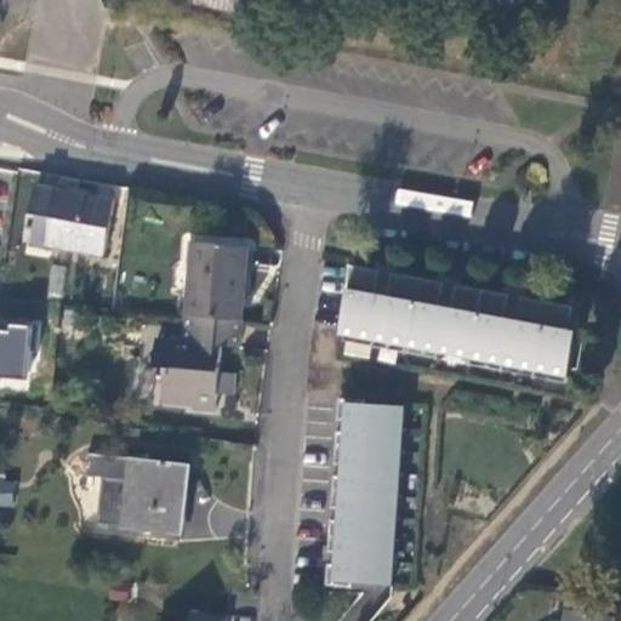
[(134,203),(45,191),(38,251),(126,262),(134,203)]
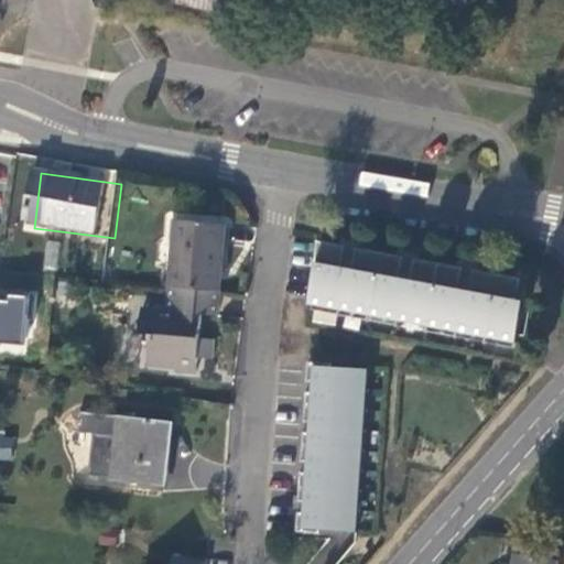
[(175,216),(166,285),(216,290),(225,221),(175,216)]
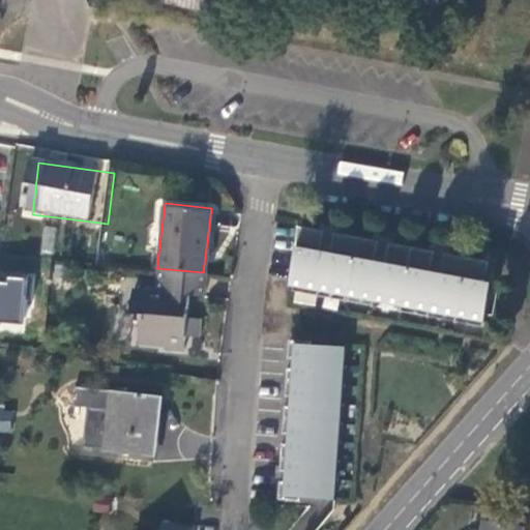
[(322,230),(295,225),(287,284),(481,320),(489,281),(482,280),(487,260),(441,252),(440,257),(431,255),(432,249),(386,241),(385,246),(375,245),(376,239),(330,231),(329,236),(320,235),(322,230)]
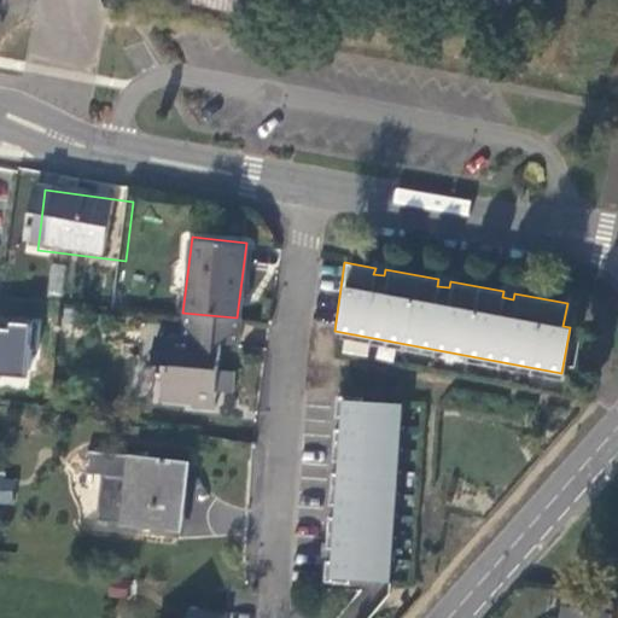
[(234,343),(237,318),(182,313),(181,313),(179,337),(153,334),(150,362),(162,363),(158,396),(191,400),(190,404),(210,406),(211,390),(229,391),(231,371),(214,369),(217,340),(234,343)]
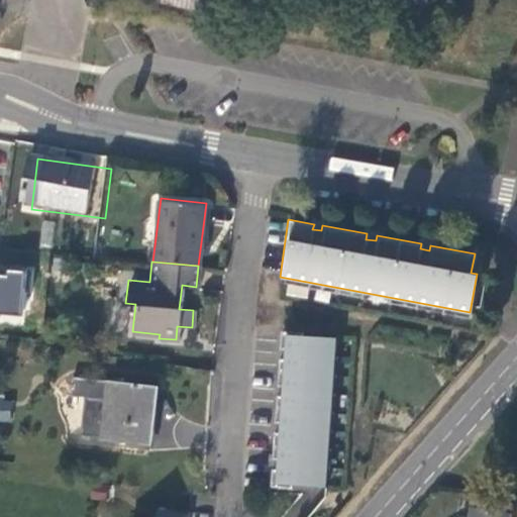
[(0,316),(29,319),(30,302),(39,303),(41,275),(11,273),(12,278),(0,276),(0,316)]
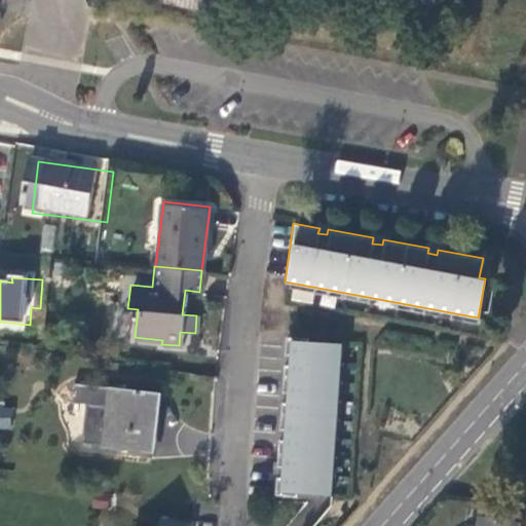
[(307,336),(285,335),(283,351),(289,352),(288,363),(283,363),(280,389),(286,389),(285,409),(279,409),(277,426),(283,427),(283,437),(277,437),(275,464),(280,464),(279,475),(274,474),(273,492),(295,493),(296,489),(329,492),(339,340),(306,338),(307,336)]
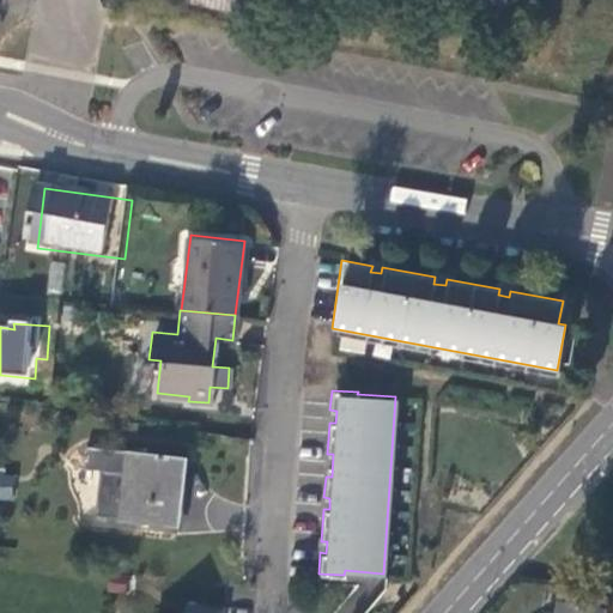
[(178,453),(82,442),(79,463),(122,469),(117,514),(173,519),(178,453)]
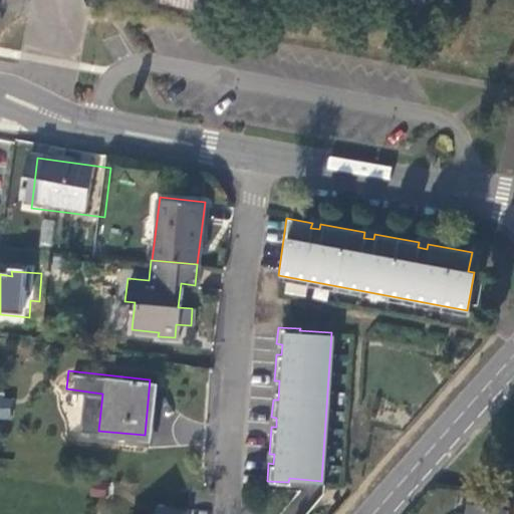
[(13,400),(5,399),(4,419),(11,419),(13,400)]
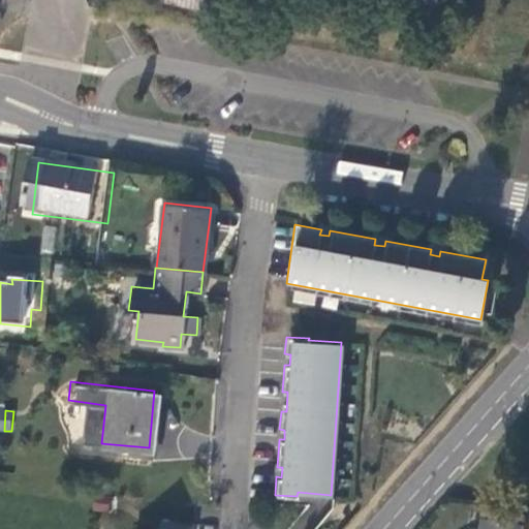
[(477,516),(475,528),(517,528),(518,522),(477,516)]
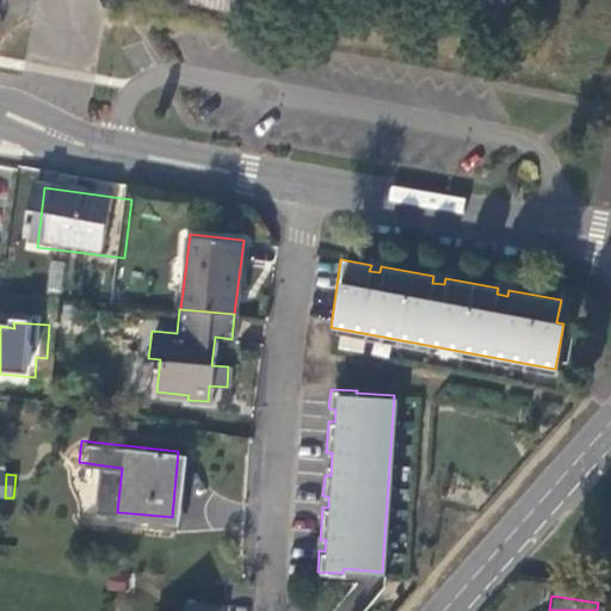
[(184,610),(154,608),(153,610),(220,610),(221,603),(185,598),(184,610)]
